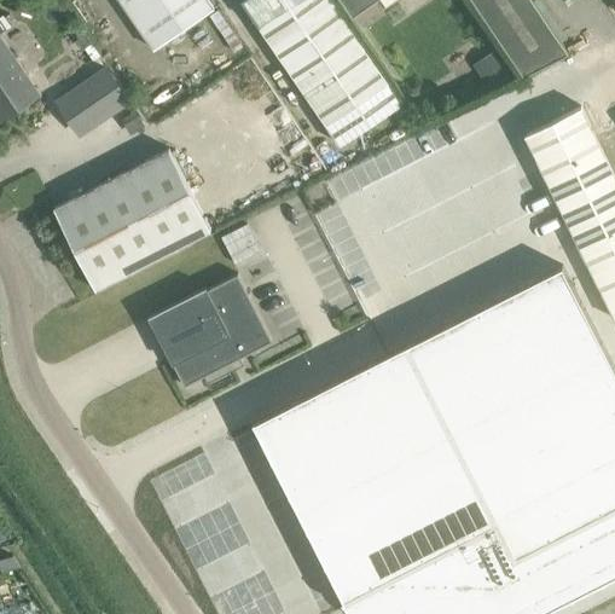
[(115,0),(151,52),(212,11),(203,0),(115,0)]
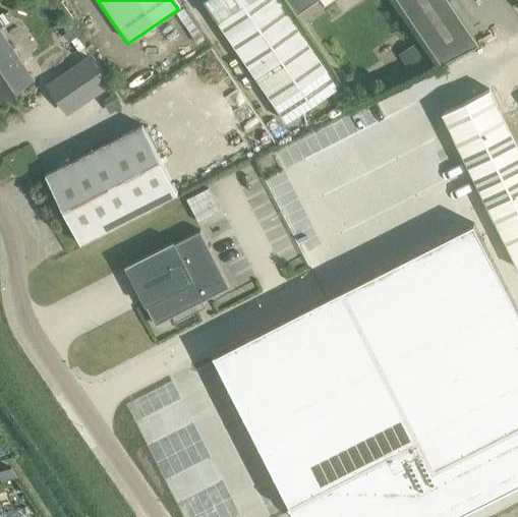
[(275,0),(204,0),(202,2),(285,125),(337,90),(275,0)]
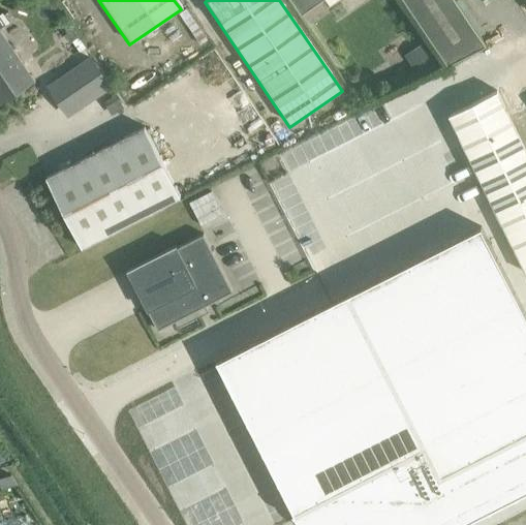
[(288,0),(300,16),(321,0),(288,0)]
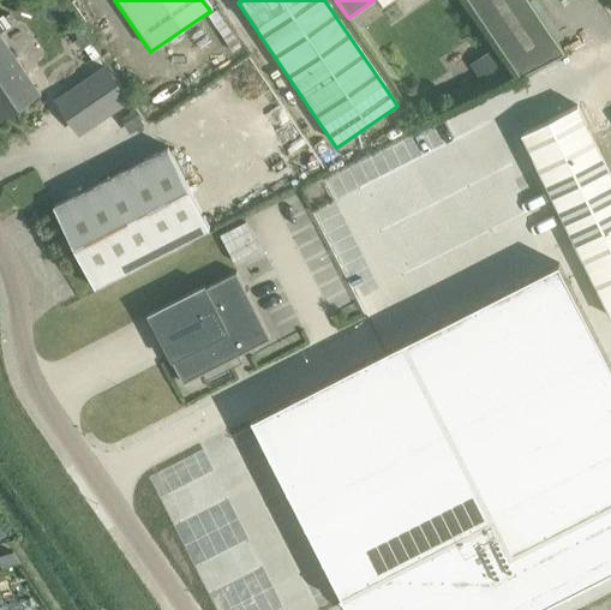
[(465,0),(519,78),(562,55),(525,0),(465,0)]
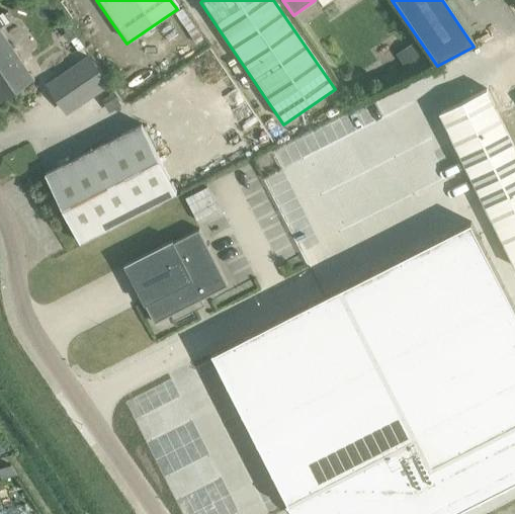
[(64,35),(57,40),(62,49),(69,44),(76,54),(82,50),(65,24),(57,25),(64,35)]
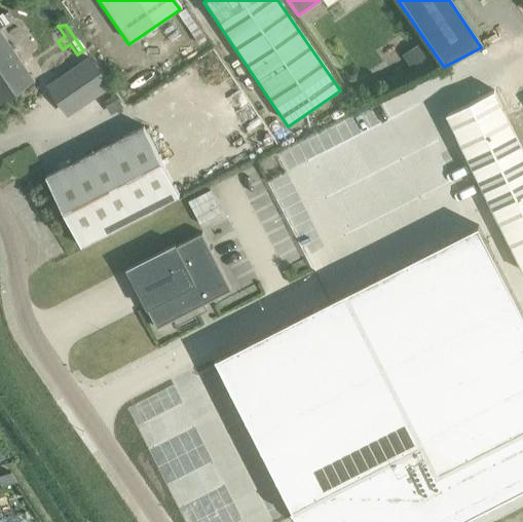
[(0,104),(31,82),(0,37),(0,104)]
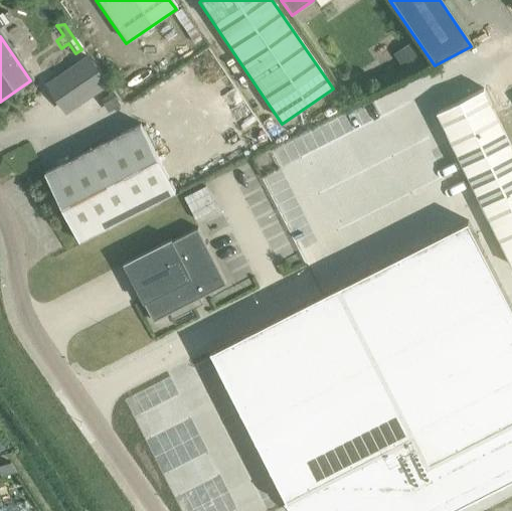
[(410,45),(394,55),(407,74),(423,64),(410,45)]
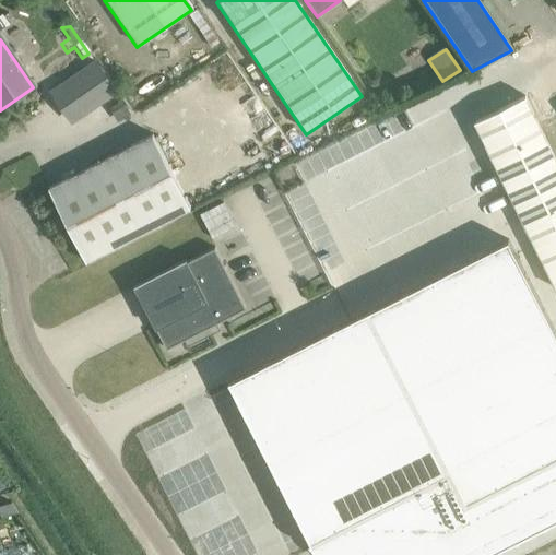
[(555,154),(508,65),(462,90),(555,270),(555,154)]
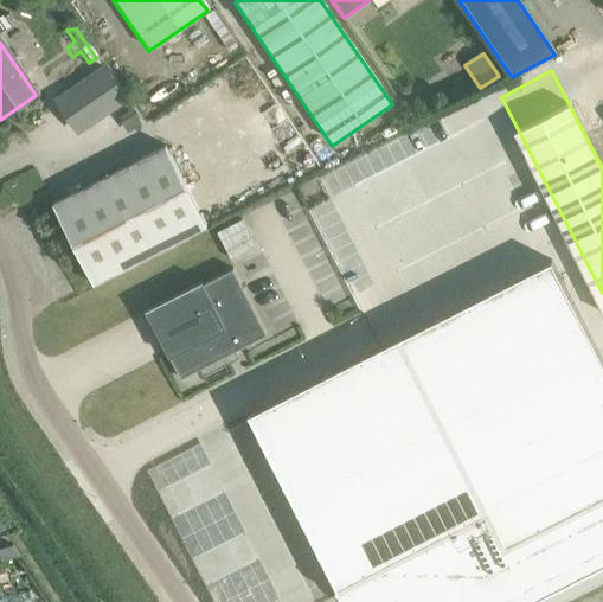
[(70,125),(77,136),(123,108),(102,75),(88,84),(101,106),(70,125)]
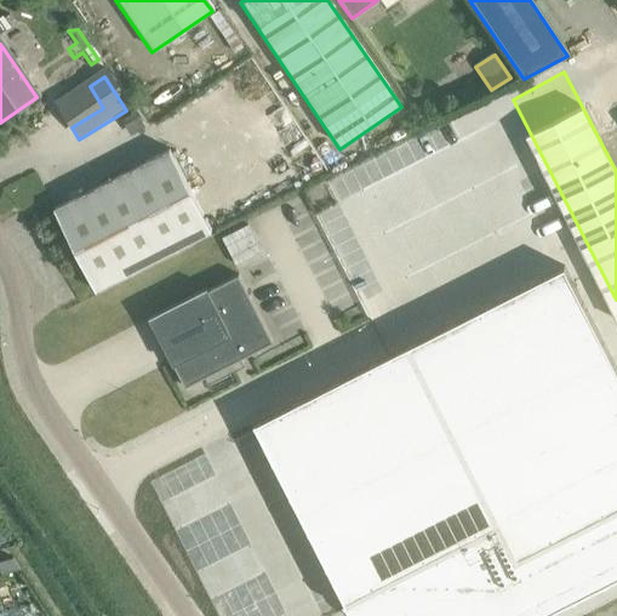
[(167,152),(52,211),(93,294),(210,234),(167,152)]
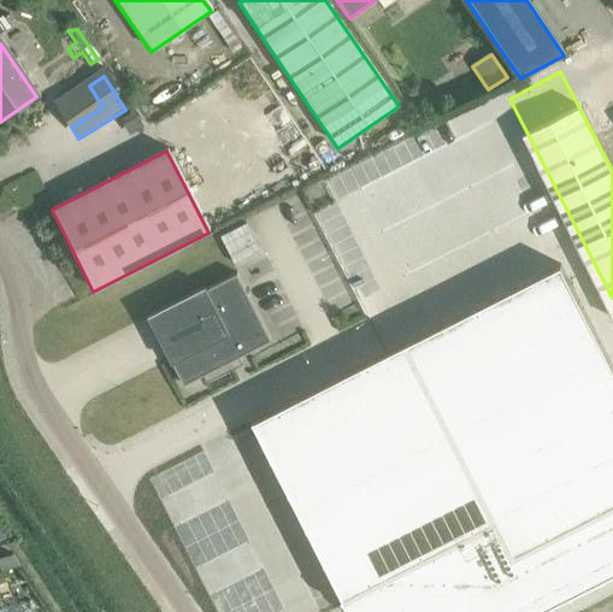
[(245,227),(218,240),(233,268),(258,254),(245,227)]
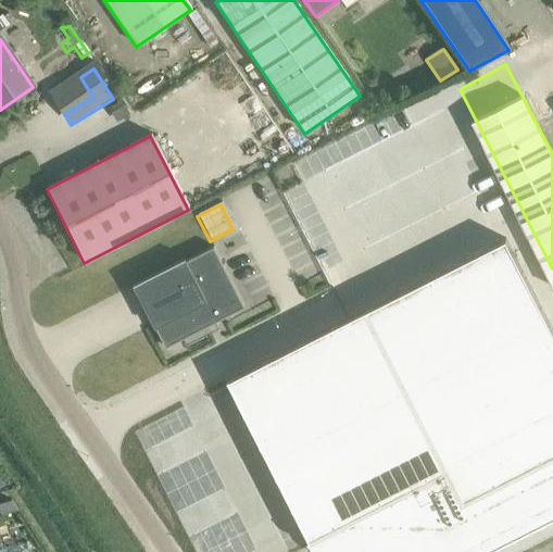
[(184,261),(132,288),(133,289),(135,289),(153,326),(152,327),(152,328),(164,350),(181,341),(180,340),(213,324),(214,325),(214,324),(243,310),(212,249),(185,263),(184,261)]
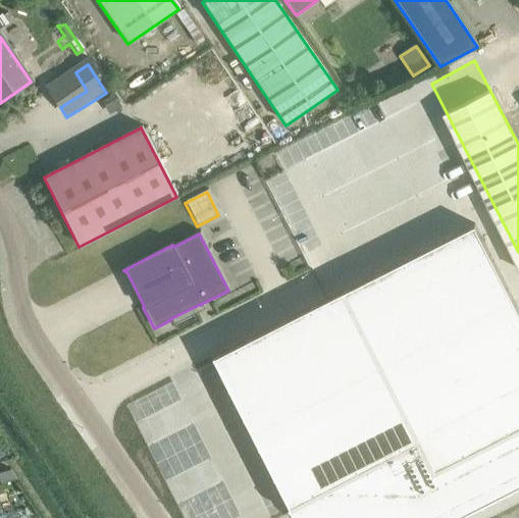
[(518,517),(518,355),(460,236),(149,371),(229,517),(518,517)]
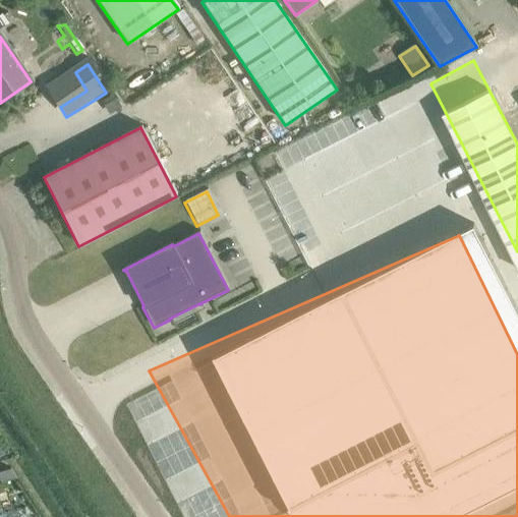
[(0,484),(15,480),(9,471),(0,472),(0,484)]
